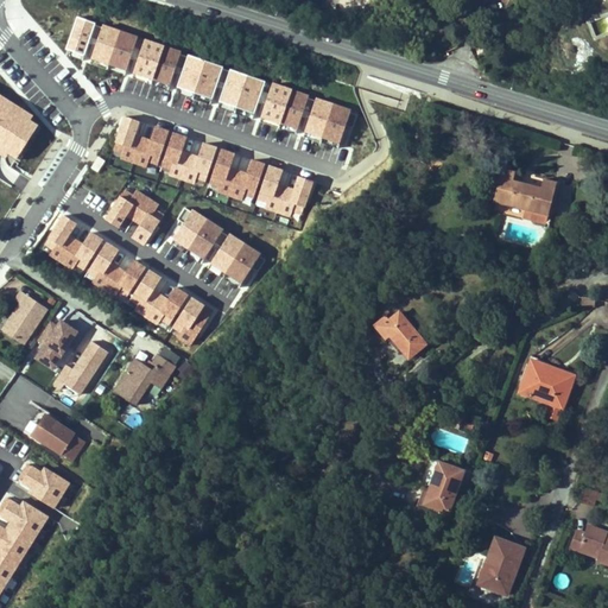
[(12,63),(1,74),(14,87),(11,92),(38,119),(52,105),(12,63)]
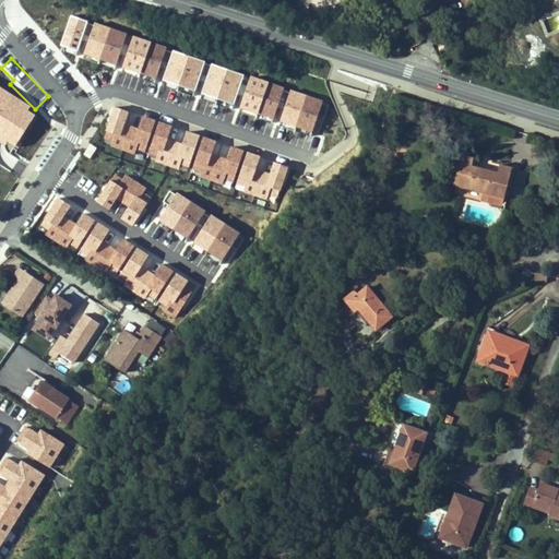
[(0,111),(4,105),(12,99),(8,94),(0,88),(0,111)]
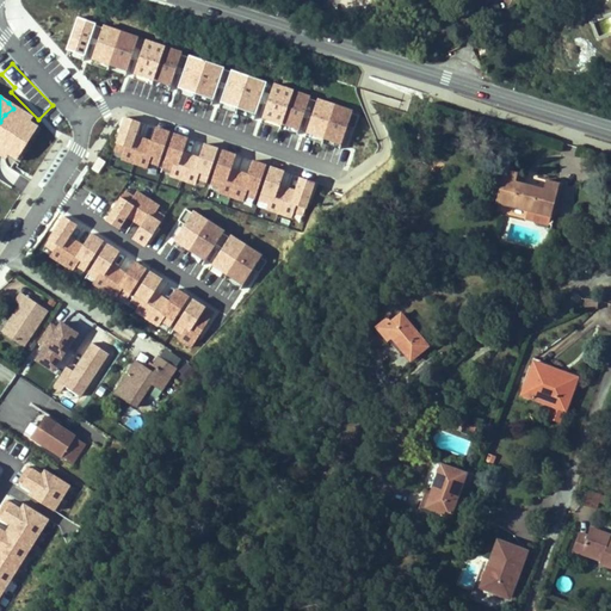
[(154,140),(136,133),(140,124),(128,118),(113,153),(156,170),(171,134),(159,129),(154,140)]
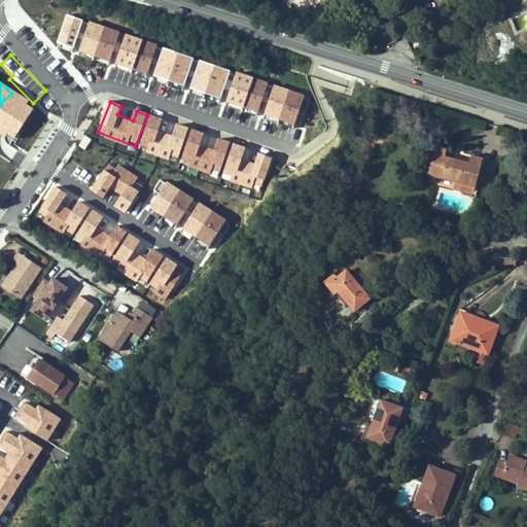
[(141,147),(148,150),(153,138),(156,139),(164,121),(153,117),(141,147)]
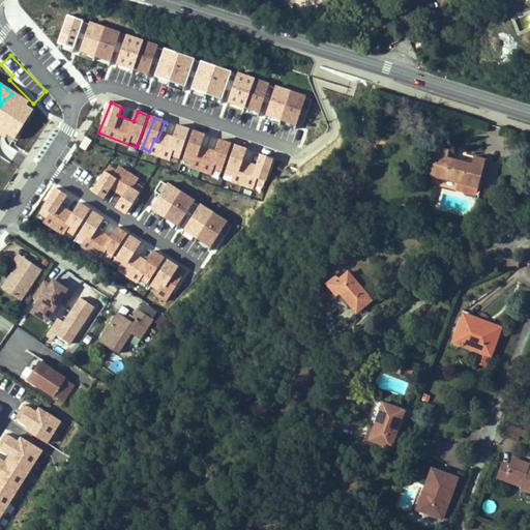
[(181,126),(167,156),(176,162),(190,131),(181,126)]
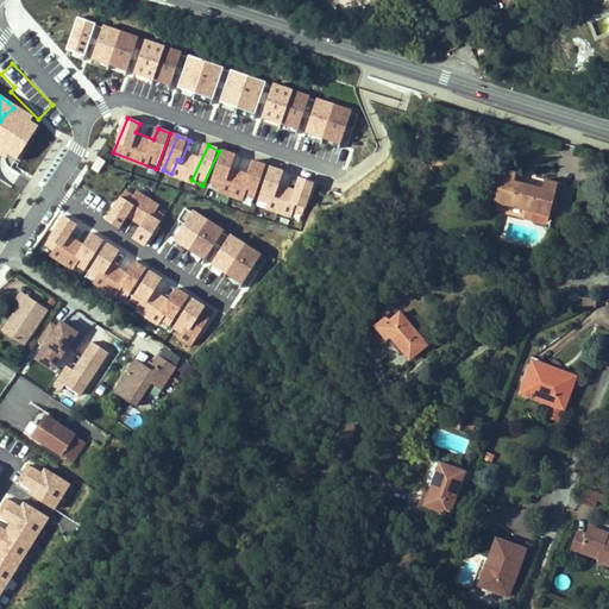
[(209,190),(303,214),(313,181),(299,177),(296,188),(280,183),(283,171),(267,167),(267,165),(252,162),(249,173),(231,167),(234,155),(220,151),(209,190)]
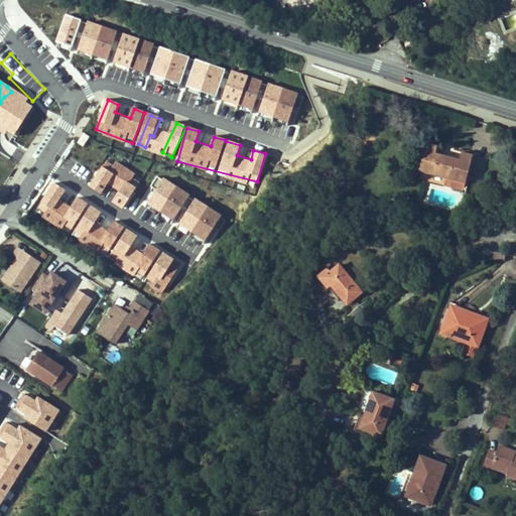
[(426,143),(419,170),(445,177),(466,182),(473,155),(462,152),(460,159),(435,153),(437,146),(426,143)]
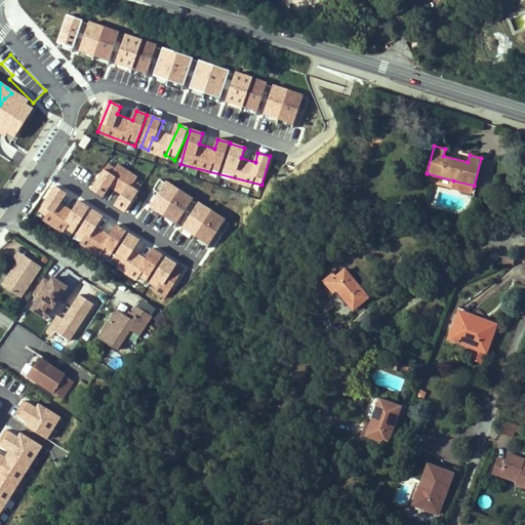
[(80,183),(89,171),(83,166),(73,177),(80,183)]
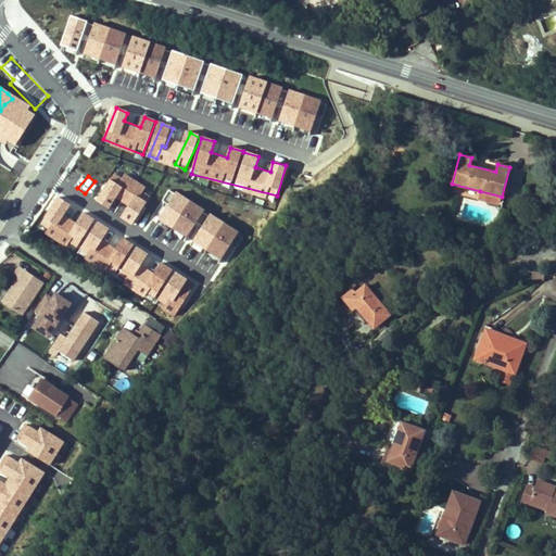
[(112,204),(121,187),(109,181),(100,199),(112,204)]
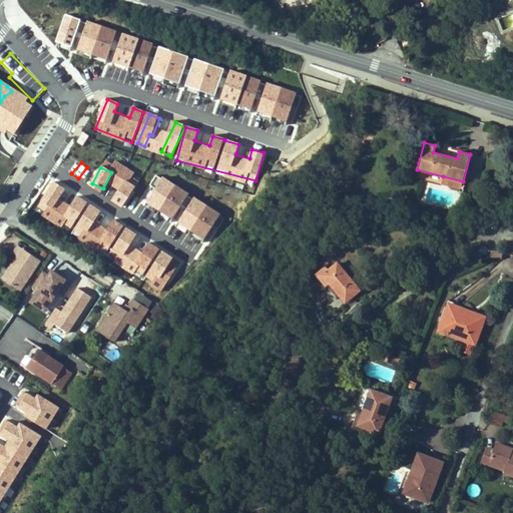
[(117,193),(124,174),(114,170),(107,189),(117,193)]
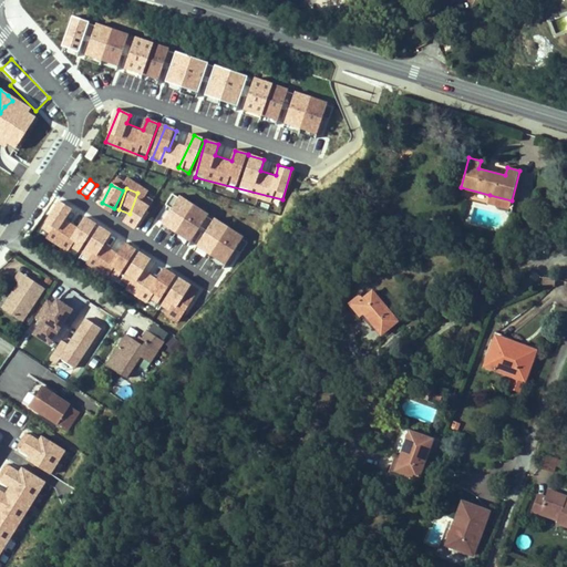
[(512,200),(490,195),(488,203),(509,208),(512,200)]
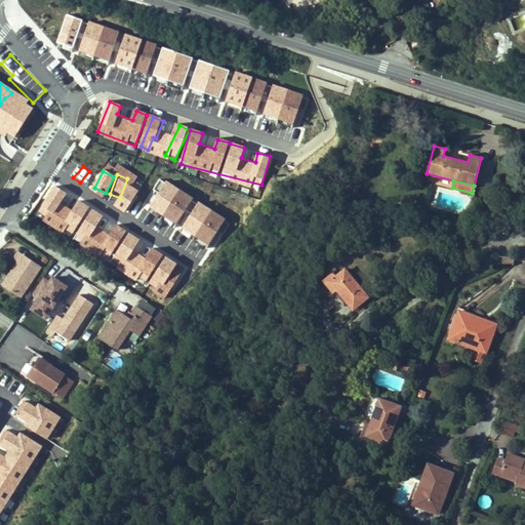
[(161,182),(144,211),(210,248),(227,218),(161,182)]
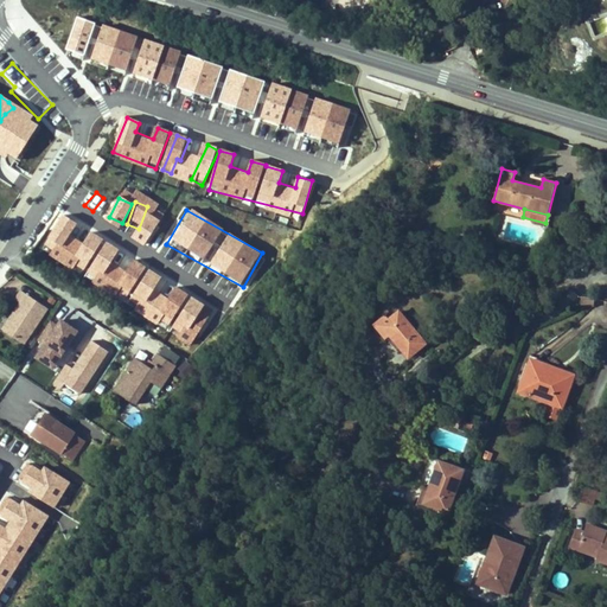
[(145,244),(158,222),(147,215),(133,237),(145,244)]
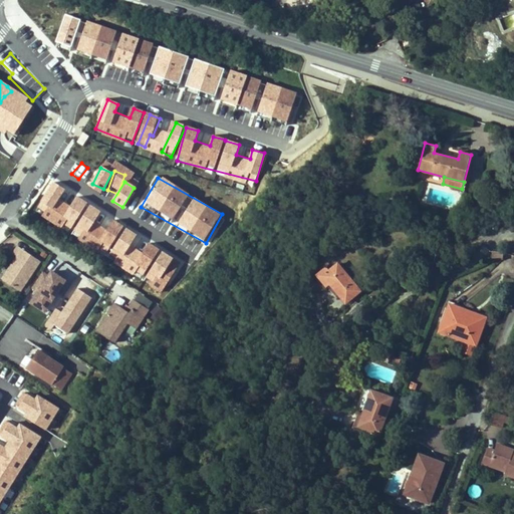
[(95,223),(102,211),(77,197),(71,207),(60,200),(65,191),(52,183),(35,212),(97,248),(107,230),(95,223)]
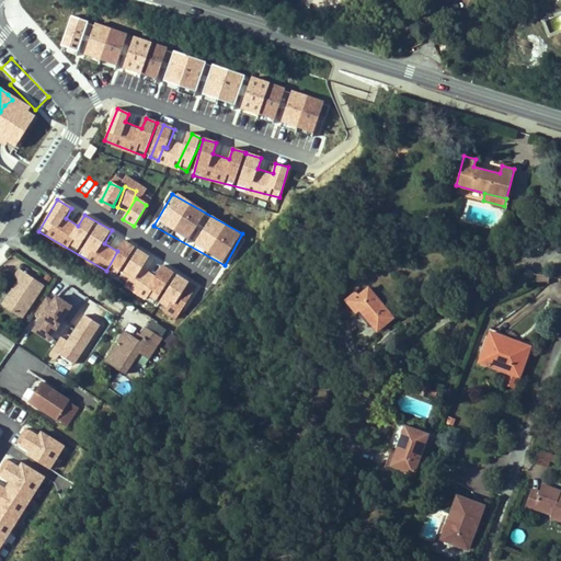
[(116,286),(179,315),(186,297),(189,298),(195,284),(173,274),(174,272),(161,266),(158,274),(141,266),(147,254),(135,249),(136,248),(122,241),(112,262),(125,267),(116,286)]
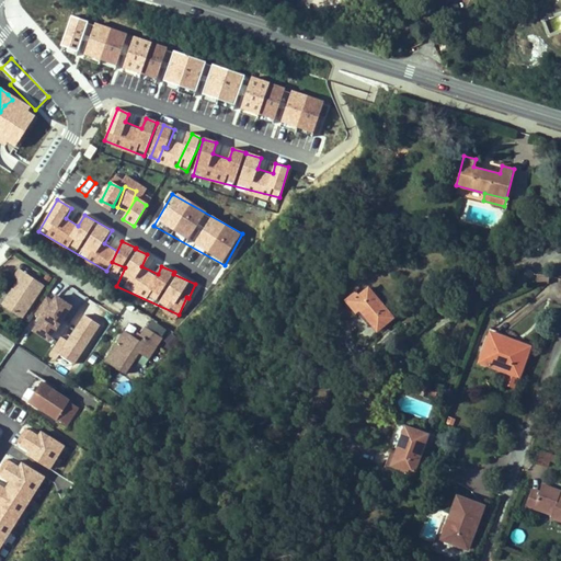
[(2,304),(23,317),(44,285),(20,268),(14,276),(19,279),(21,281),(11,296),(9,294),(2,304)]
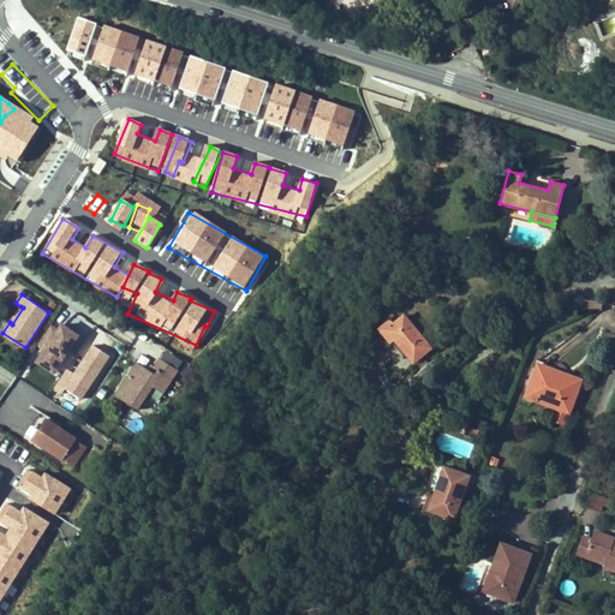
[(10,322),(12,324),(23,308),(21,306),(10,322)]
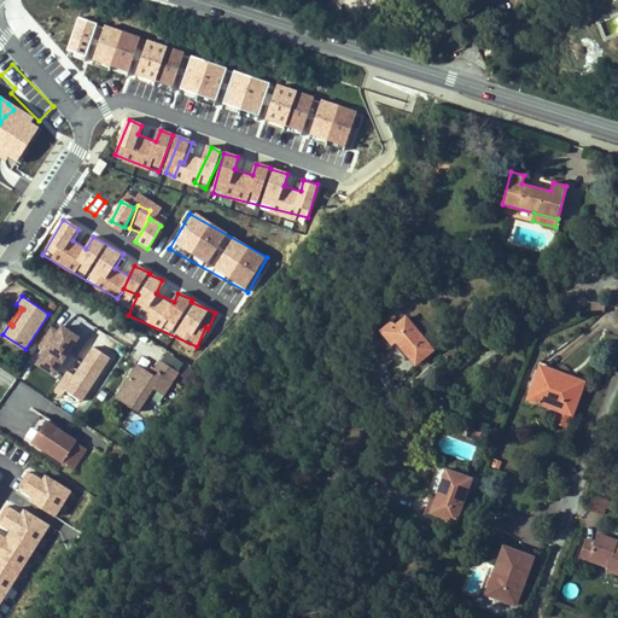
[(397,328),(391,332),(397,339),(417,363),(433,350),(408,319),(397,328)]
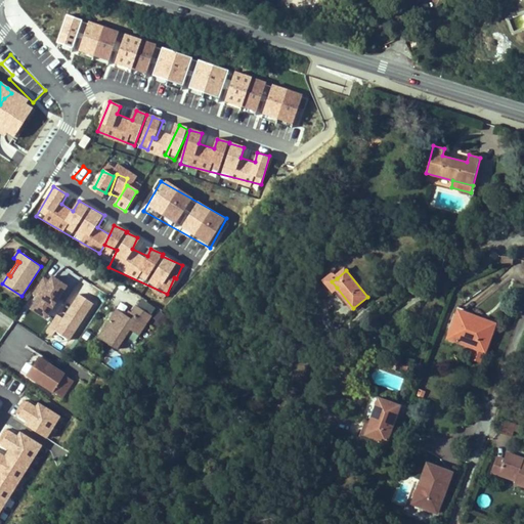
[(36,298),(29,310),(47,320),(68,288),(44,273),(31,295),(36,298)]
